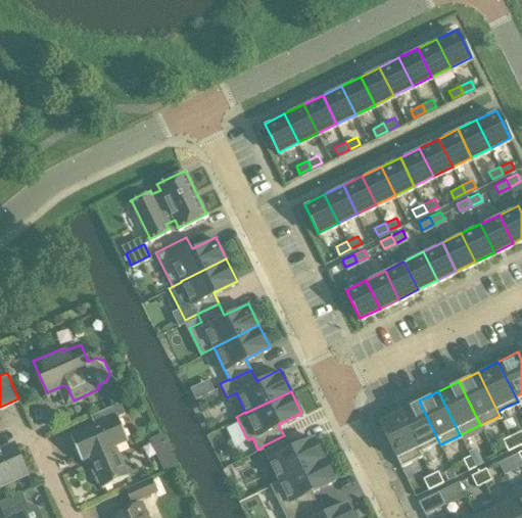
[(99,421),(69,434),(81,459),(88,455),(102,485),(128,474),(114,443),(128,437),(116,414),(125,411),(120,401),(95,412),(99,421)]
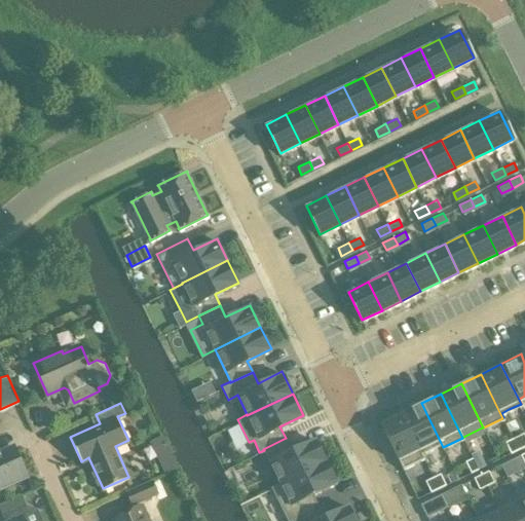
[(443,447),(421,403),(401,413),(423,457),(423,456),(421,452),(436,445),(440,443),(442,448),(443,447)]
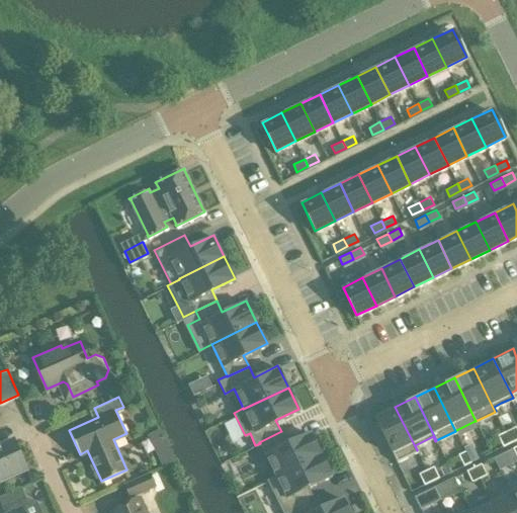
[(417,450),(395,407),(374,417),(397,460),(417,450)]
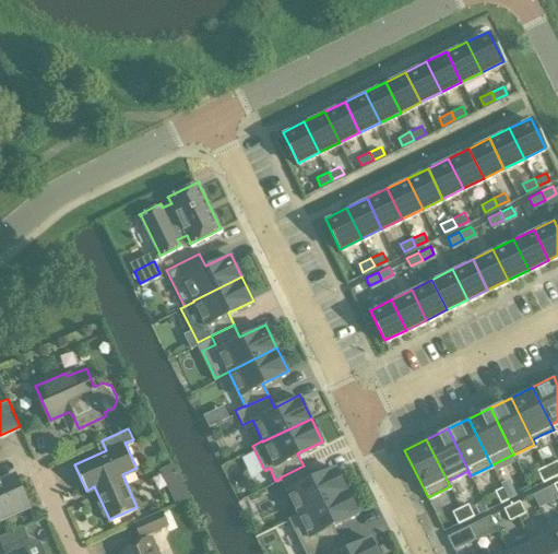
[(557,462),(556,458),(544,463),(550,475),(557,471),(557,462)]
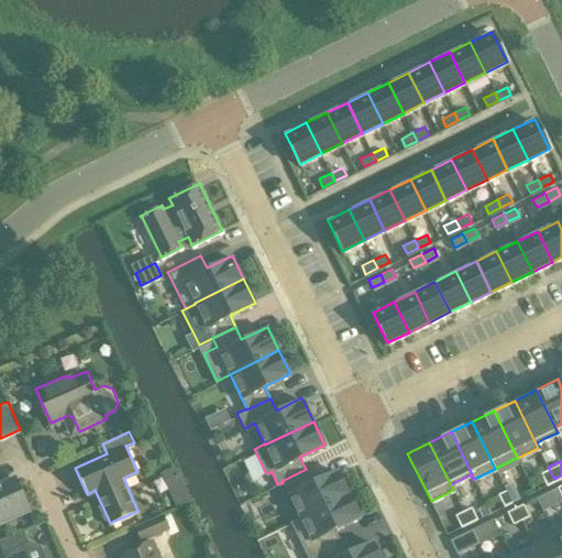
[(554,479),(548,467),(540,471),(546,483),(554,479)]
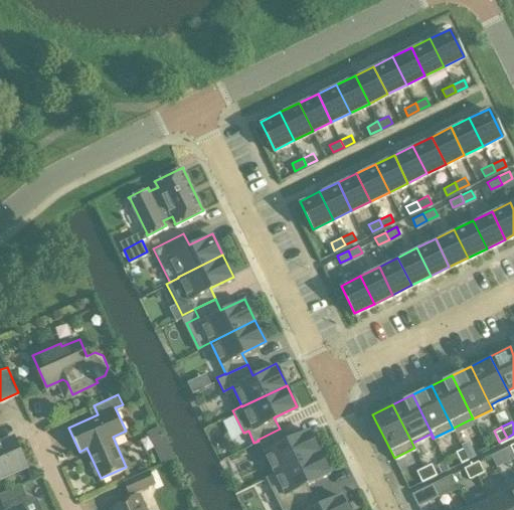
[(280,429),(258,440),(259,441),(273,471),(274,472),(319,450),(308,429),(285,440),(280,429)]
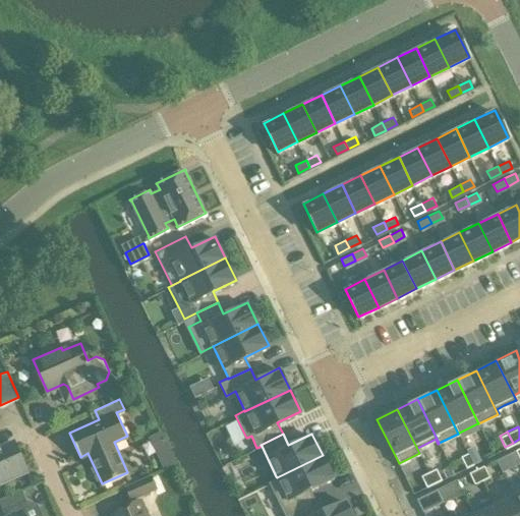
[(0,481),(26,469),(13,440),(0,446),(0,481)]
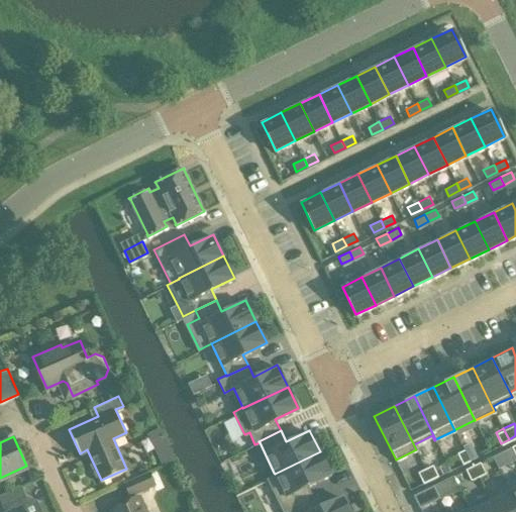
[(161,464),(175,456),(168,440),(152,447),(161,464)]
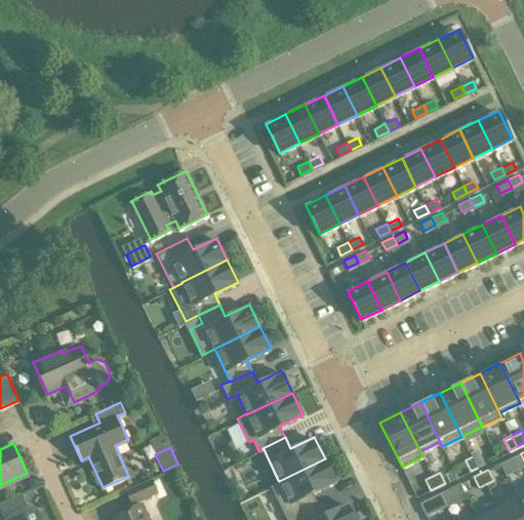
[(479,451),(471,454),(477,466),(484,463),(479,451)]
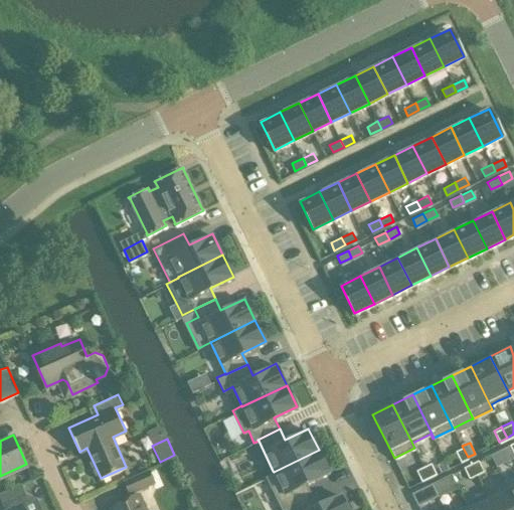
[(513,454),(513,452),(509,443),(498,449),(504,460),(513,454)]
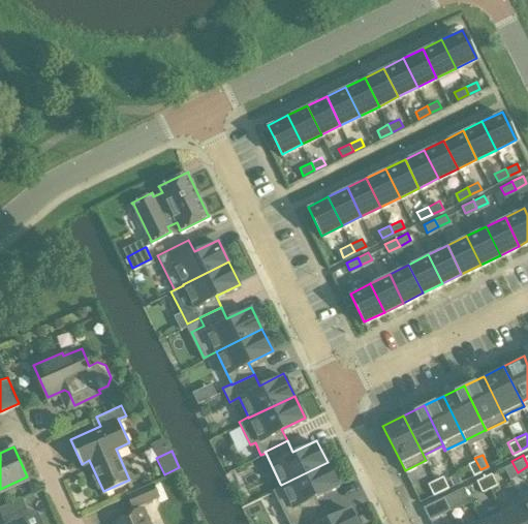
[(480,469),(474,458),(467,462),(472,473),(480,469)]
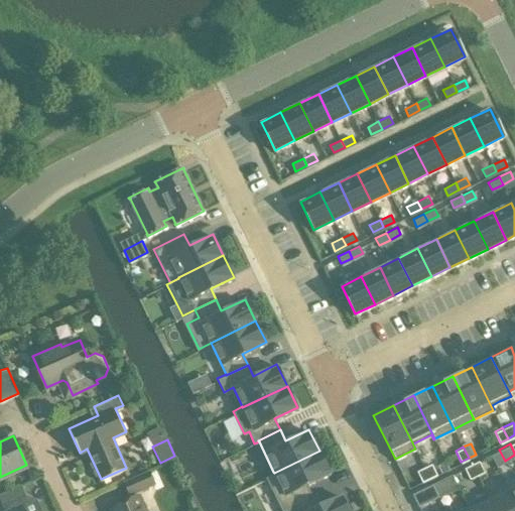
[(273,472),(265,476),(281,510),(311,495),(306,484),(330,473),(319,451),(274,473),(273,472)]
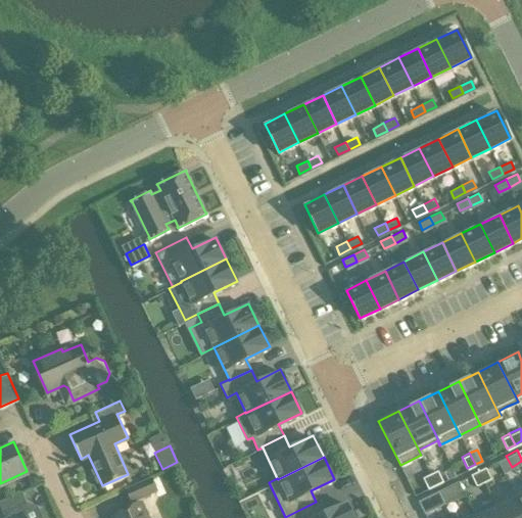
[(490,477),(485,466),(478,469),(483,480),(490,477)]
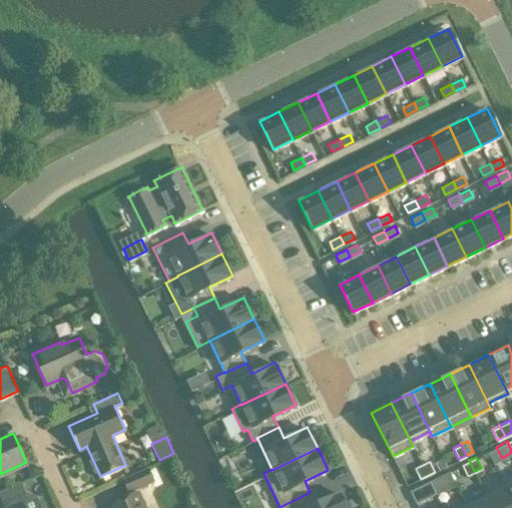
[(429,460),(422,463),(427,474),(434,471),(429,460)]
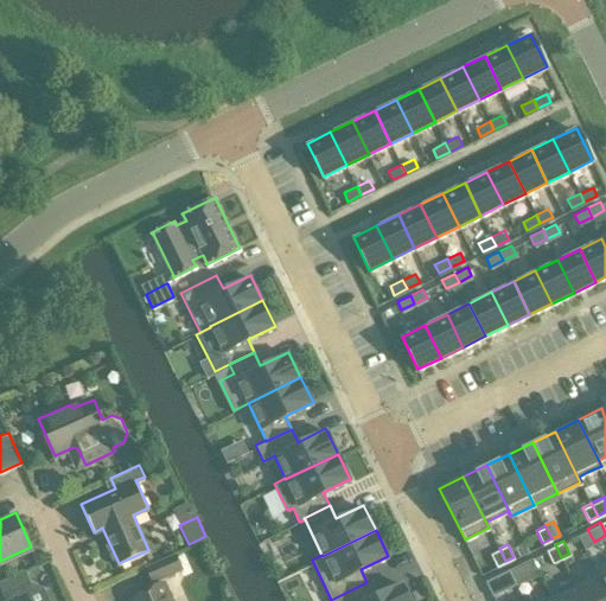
[(561,557),(555,544),(554,545),(546,549),(552,562),(561,557)]
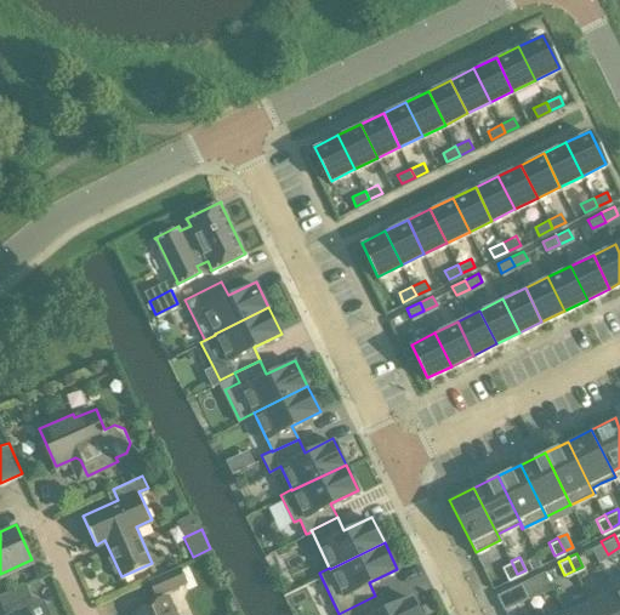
[(517,574),(511,561),(501,565),(508,579),(517,574)]
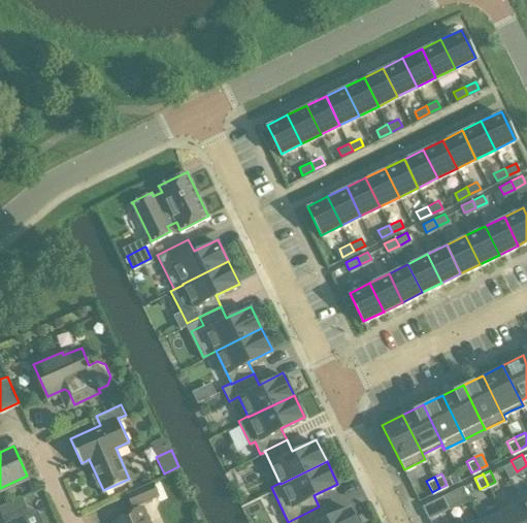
[(132,503),(158,493),(153,482),(128,492),(132,503)]
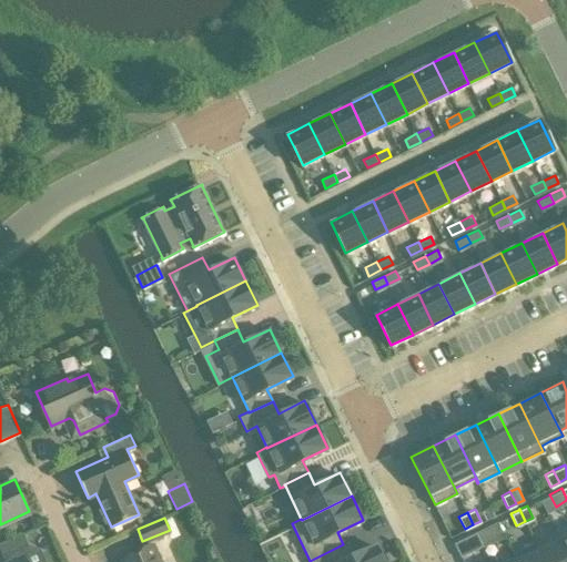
[(489,539),(484,527),(476,531),(482,542),(489,539)]
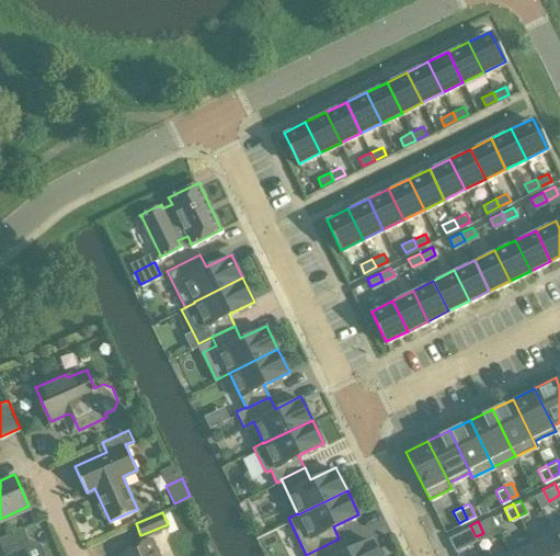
[(0,541),(3,548),(29,537),(23,525),(0,535),(0,541)]
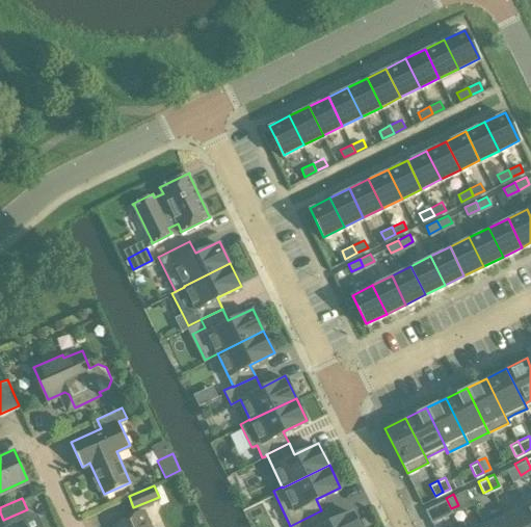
[(451,508),(446,498),(437,501),(444,512),(451,508)]
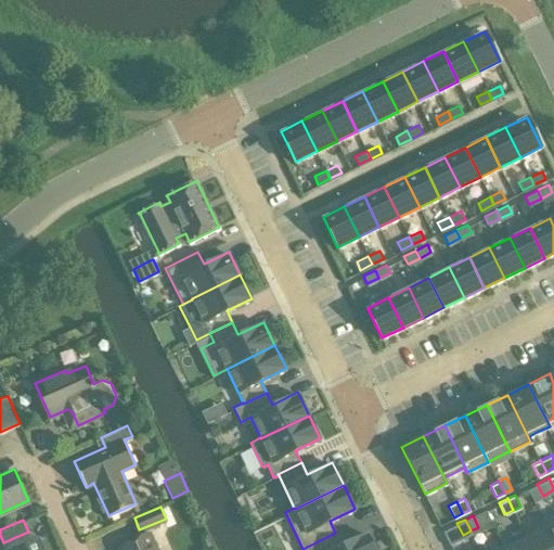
[(553,549),(553,540),(545,524),(525,534),(531,549),(553,549)]
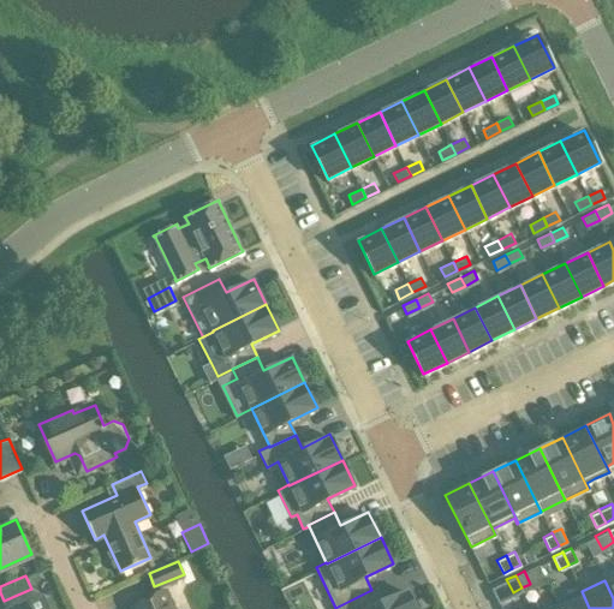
[(174,608),(166,589),(131,604),(132,608),(174,608)]
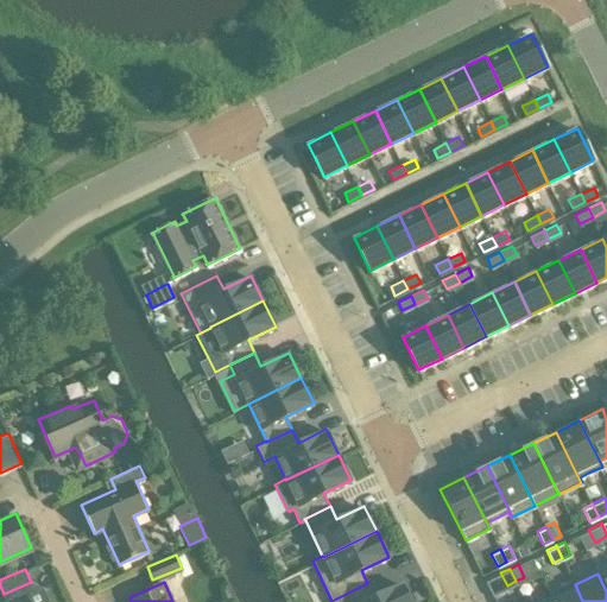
[(367,583),(332,601),(410,601),(402,582),(374,596),(367,583)]
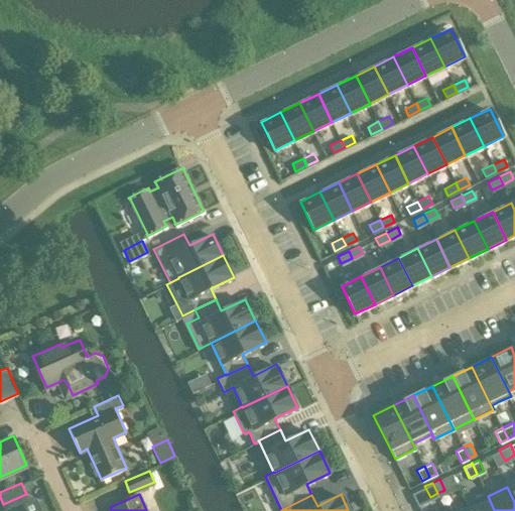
[(470,510),(494,510),(488,496),(468,506),(470,510)]
